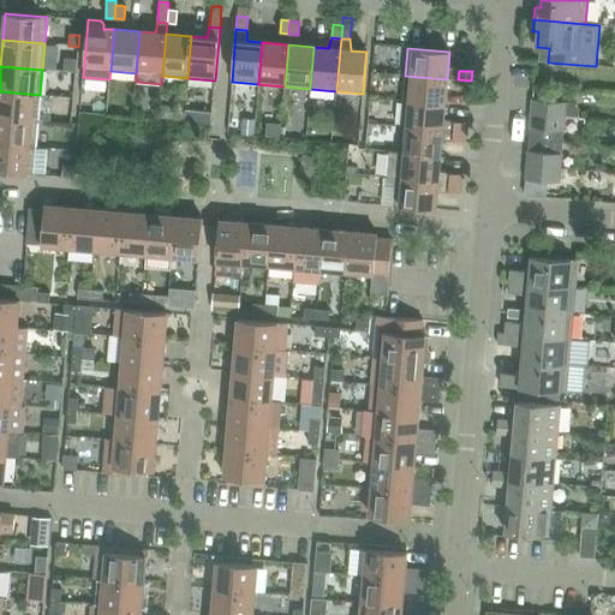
[(404,101),(446,105),(447,79),(405,76),(404,101)]
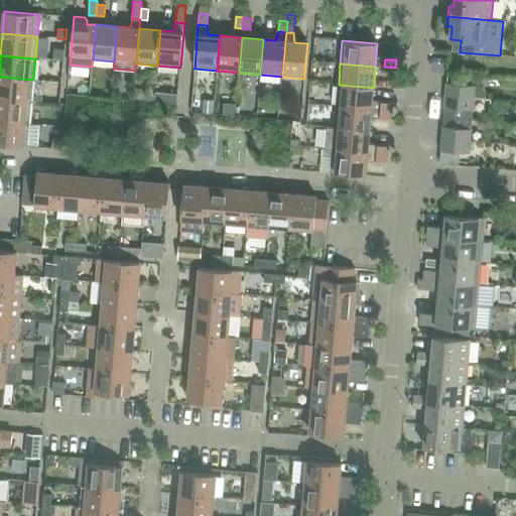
[(384,75),(395,76),(395,68),(384,67),(384,75)]
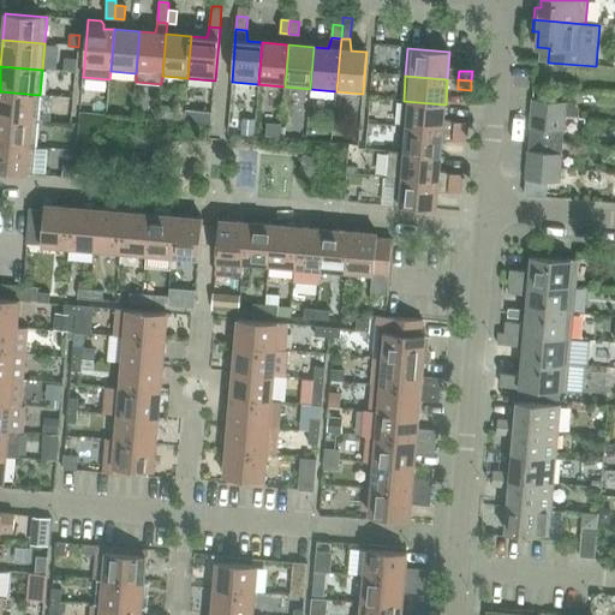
[(0,91),(0,118),(37,121),(40,95),(0,91)]
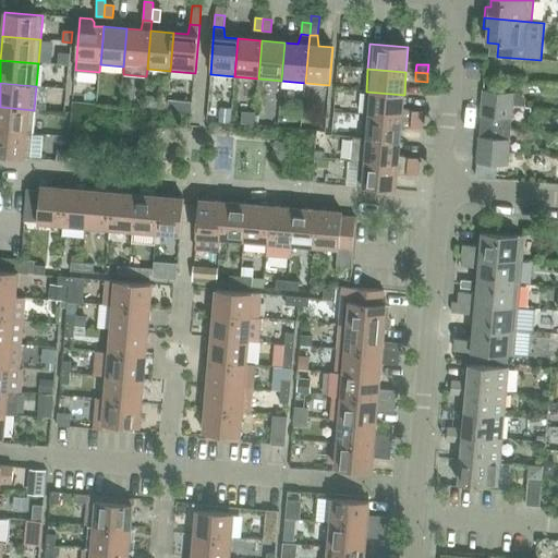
[(482,104),(512,106),(513,93),(483,91),(482,104)]
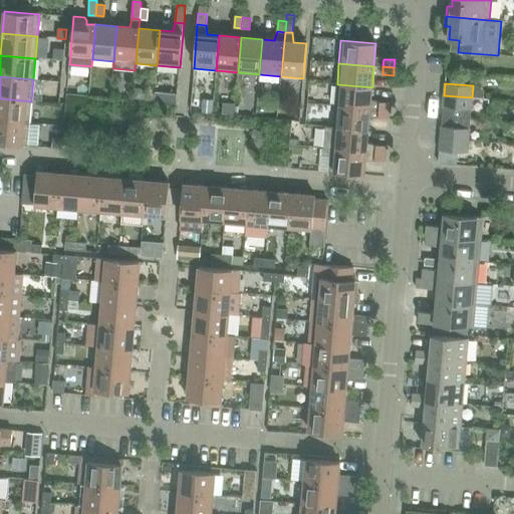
[(372,87),(337,84),(335,106),(379,109),(379,102),(371,99),(372,87)]
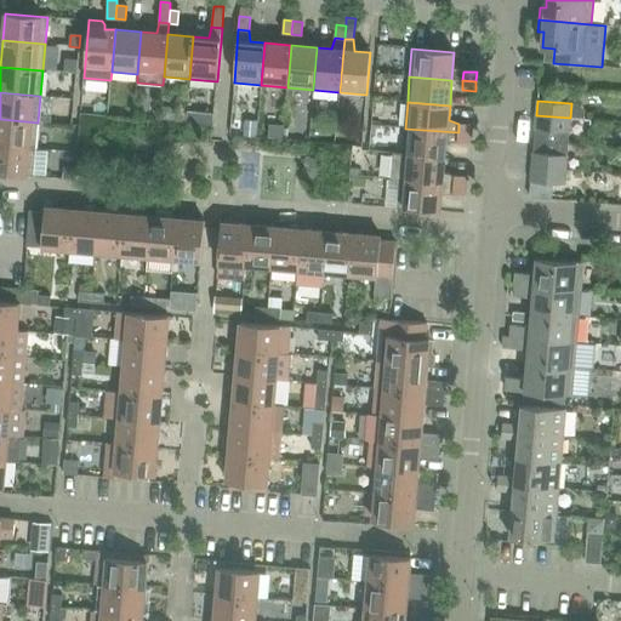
[(160,119),(172,120),(172,112),(170,108),(161,107),(160,119)]
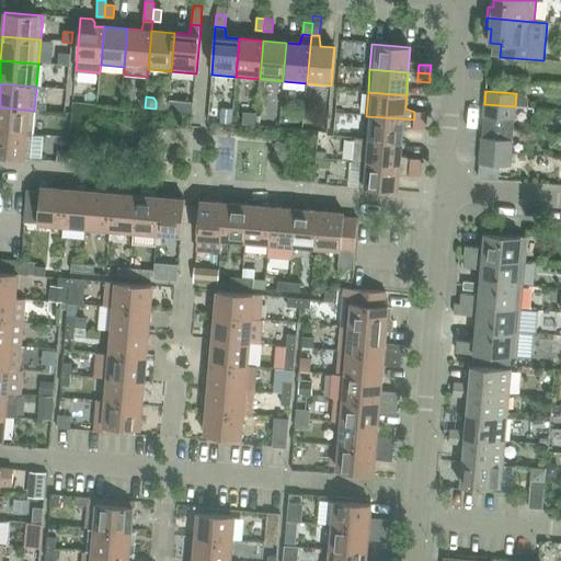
[(515,106),(484,104),(482,127),(513,130),(515,106)]
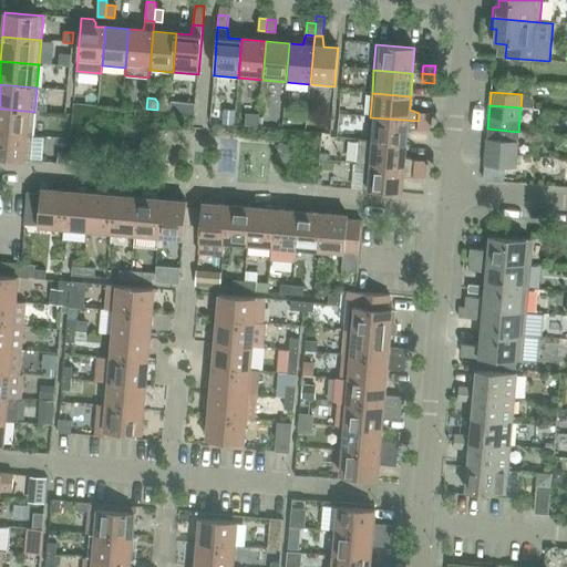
[(0,132),(33,135),(34,112),(0,109),(0,132)]
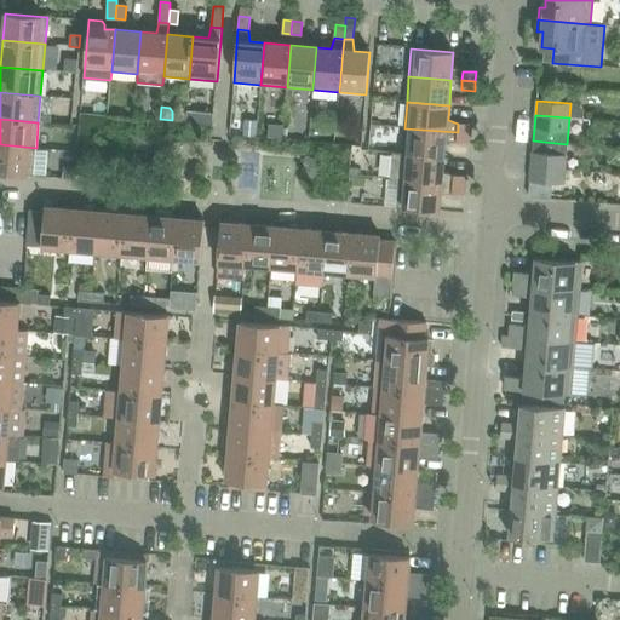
[(458,124),(458,132),(471,133),(471,125),(458,124)]
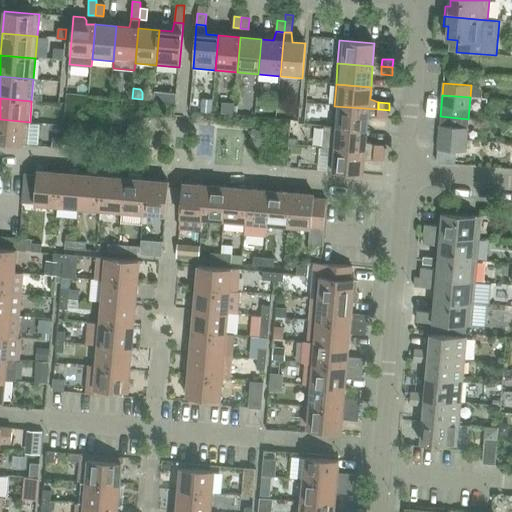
[(378,109),(334,106),(332,127),(367,130),(368,118),(377,117),(378,109)]
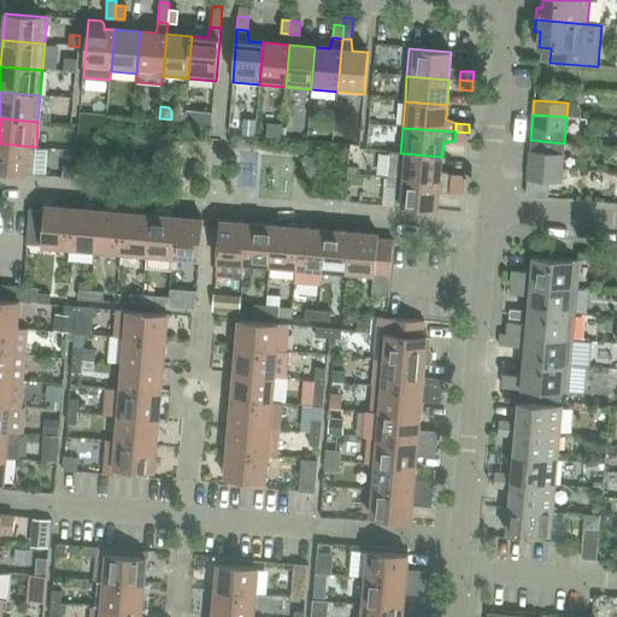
[(454,141),(468,142),(469,133),(456,131),(454,141)]
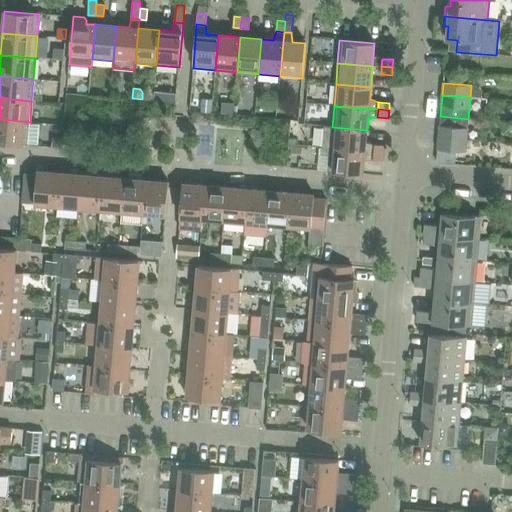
[(468,119),(440,116),(439,138),(466,140),(468,119)]
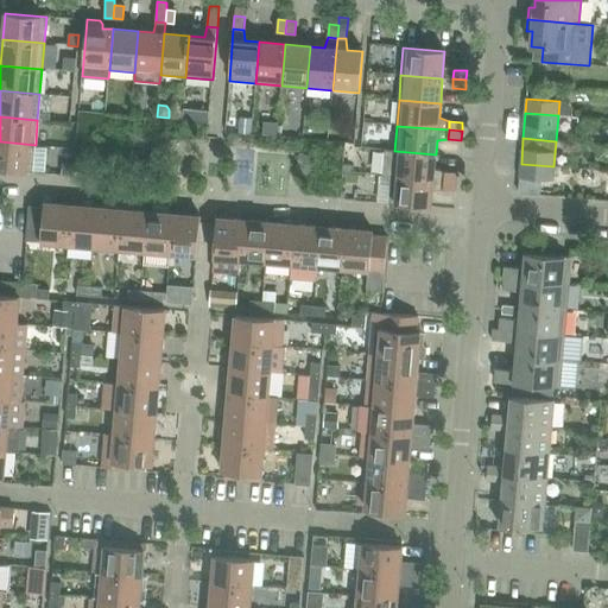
[(36,145),(0,141),(0,169),(33,172),(36,145)]
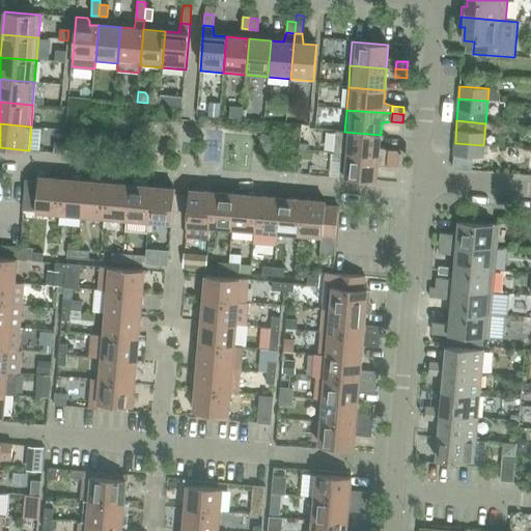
[(381,135),(344,132),(342,155),(379,158),(381,135)]
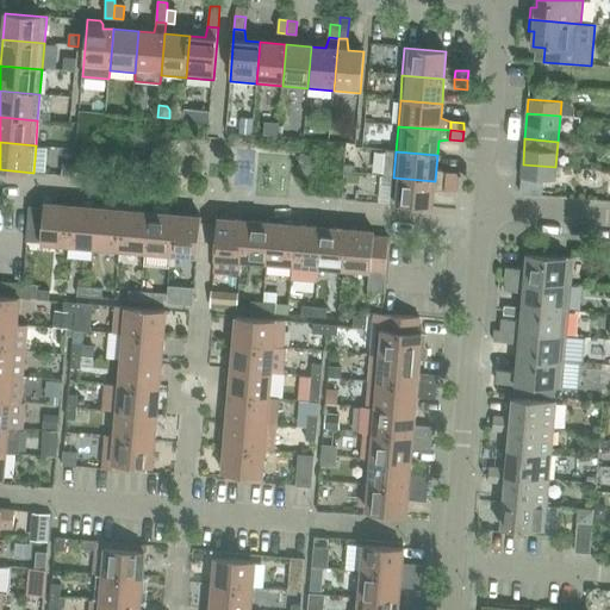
[(523,165),(522,179),(554,181),(555,167),(523,165)]
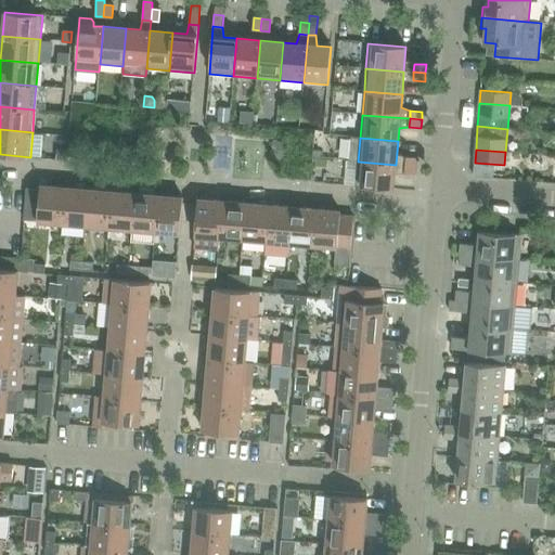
[(405,165),(417,166),(418,158),(407,157),(405,165)]
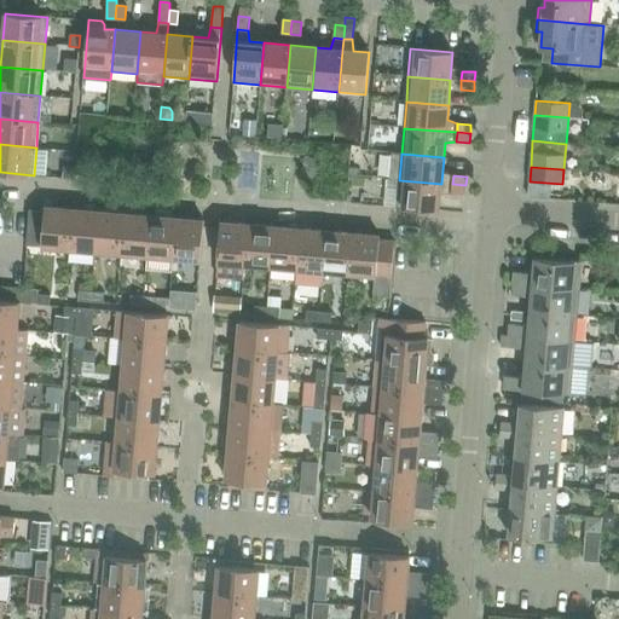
[(441,184),(399,180),(397,207),(439,210),(441,184)]
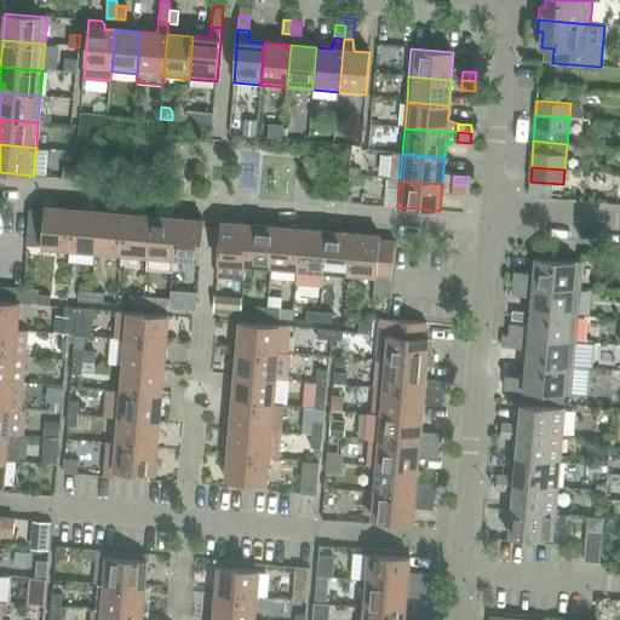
[(466,185),(453,184),(452,194),(465,195),(466,185)]
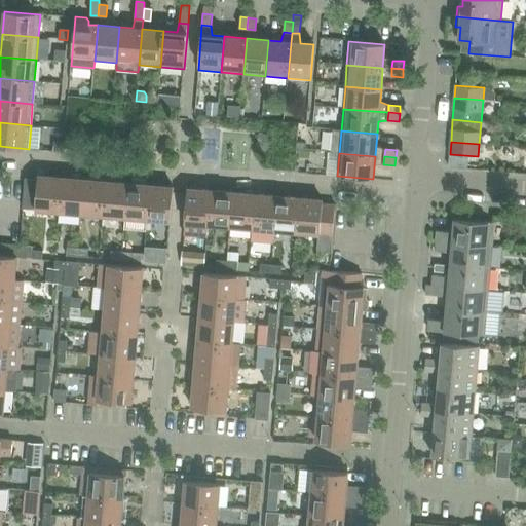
[(35,210),(59,212),(62,178),(38,176),(38,180),(35,210)]
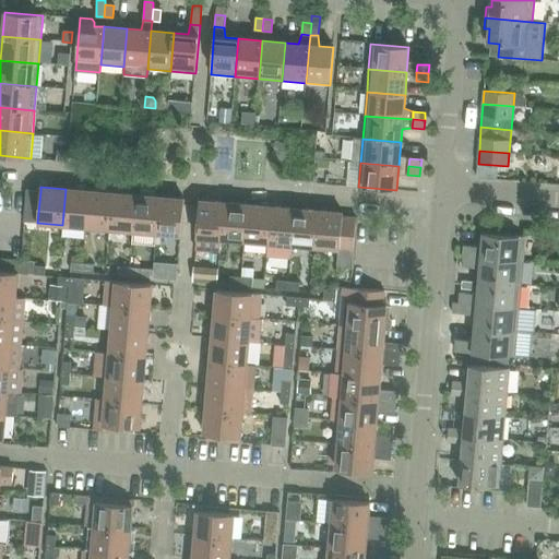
[(62,225),(85,227),(88,191),(66,189),(62,225)]
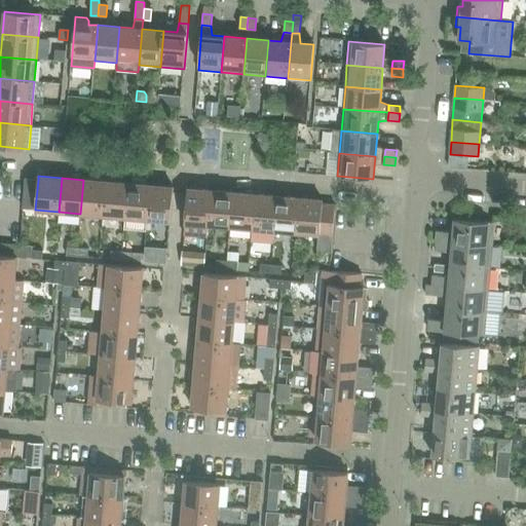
[(23,209),(35,210),(38,180),(25,179),(23,209)]
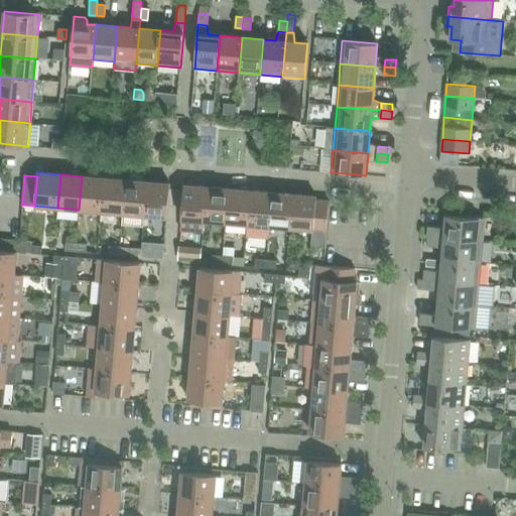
[(79,210),(101,212),(104,178),(82,176),(79,210)]
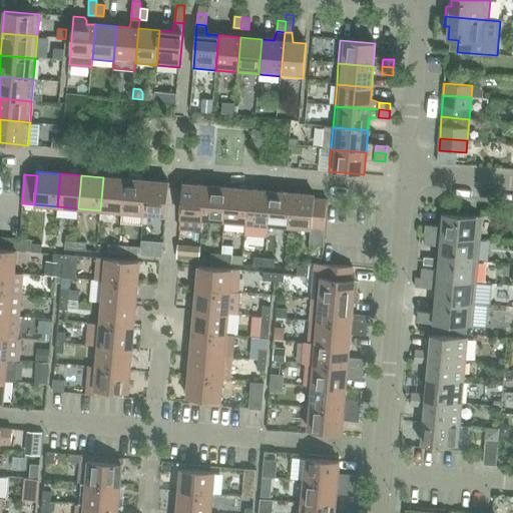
[(100,210),(121,212),(124,179),(103,177),(100,210)]
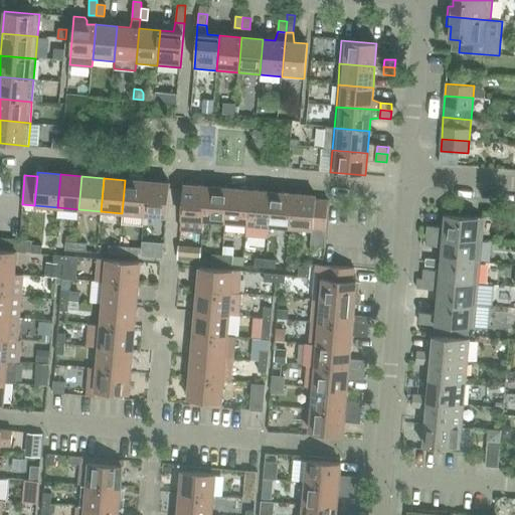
[(125,180),(122,213),(144,214),(147,182),(125,180)]
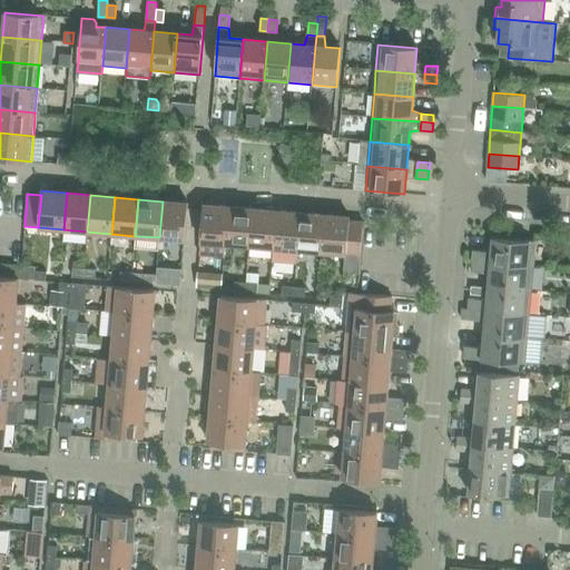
[(163,202),(159,237),(185,239),(187,204),(163,202)]
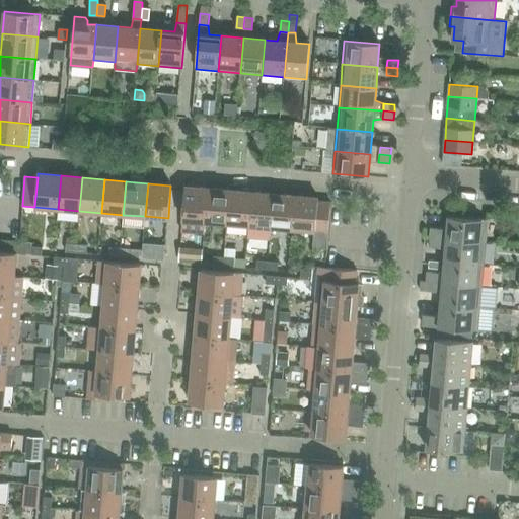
[(204,233),(205,222),(208,189),(186,187),(182,220),(181,232),(204,233)]
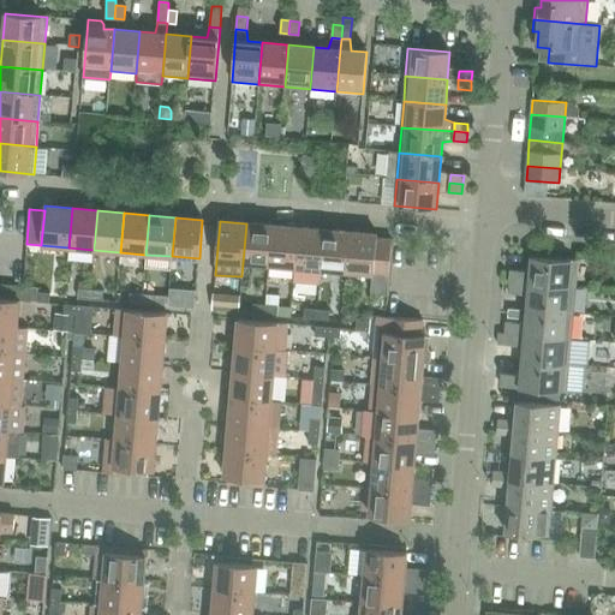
[(273,226),(246,224),(243,263),(269,264),(273,226)]
